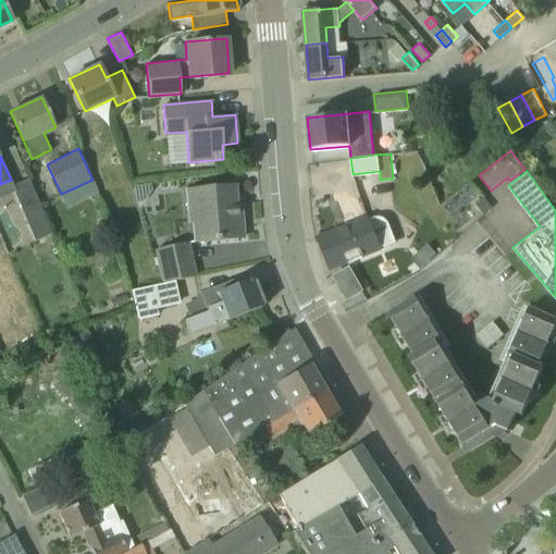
[(51,235),(45,218),(41,209),(28,177),(12,184),(25,217),(25,216),(28,224),(35,241),(51,235)]
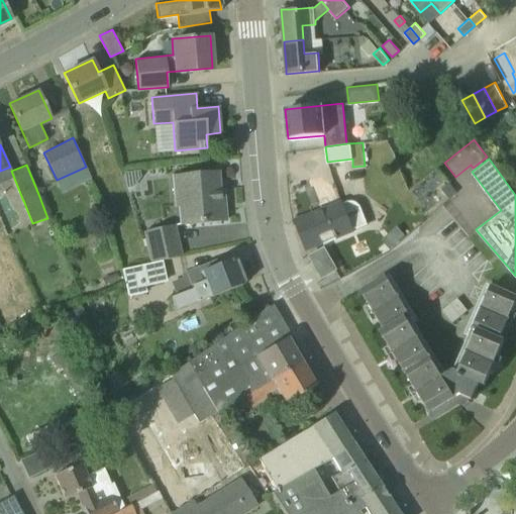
[(140,170),(125,171),(127,187),(133,186),(141,176),(140,170)]
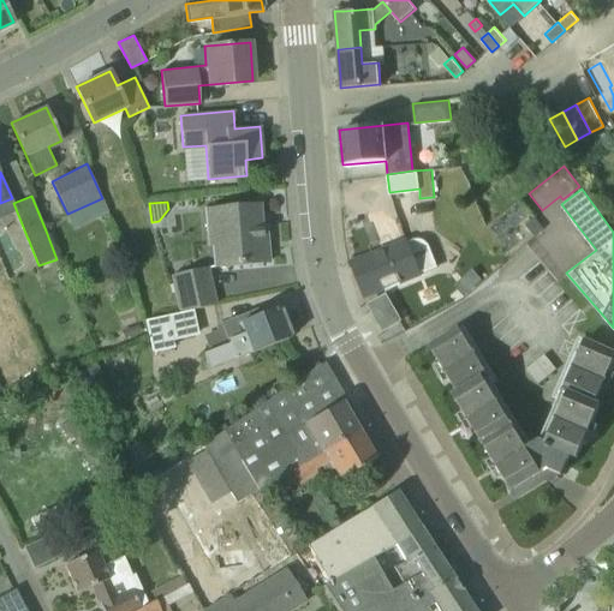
[(221,243),(224,264),(269,261),(266,226),(261,226),(260,204),(207,208),(209,244),(221,243)]
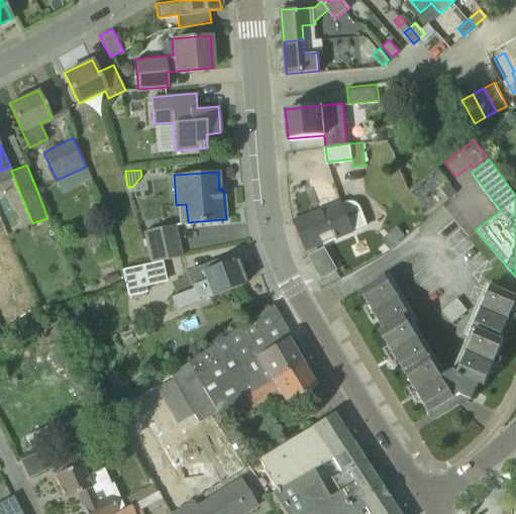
[(441,188),(449,198),(456,191),(449,182),(441,188)]
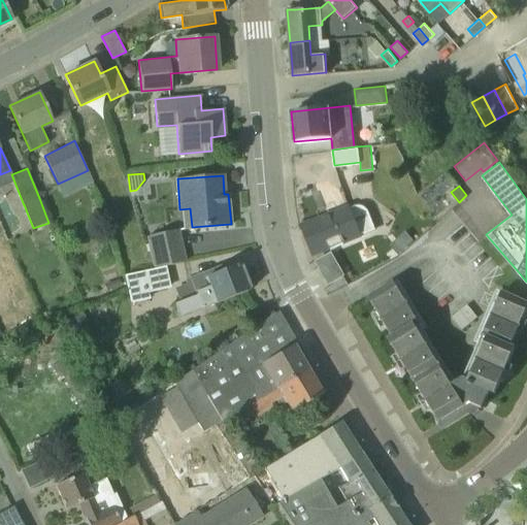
[(486,187),(456,206),(476,236),(505,216),(486,187)]
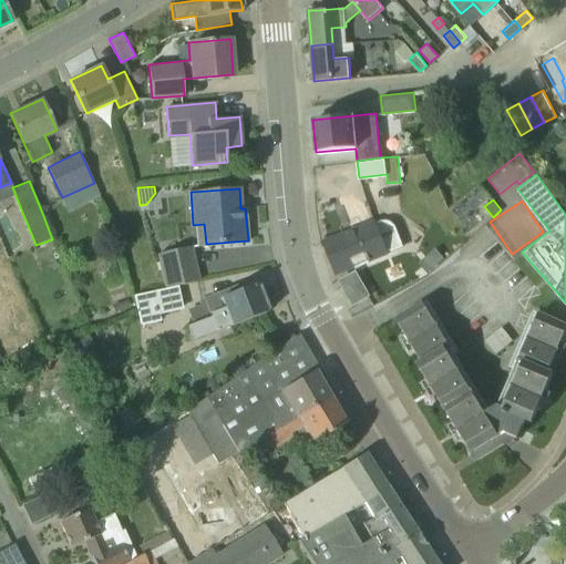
[(384,218),(377,222),(326,242),(337,270),(403,245),(395,224),(390,219),(384,218)]
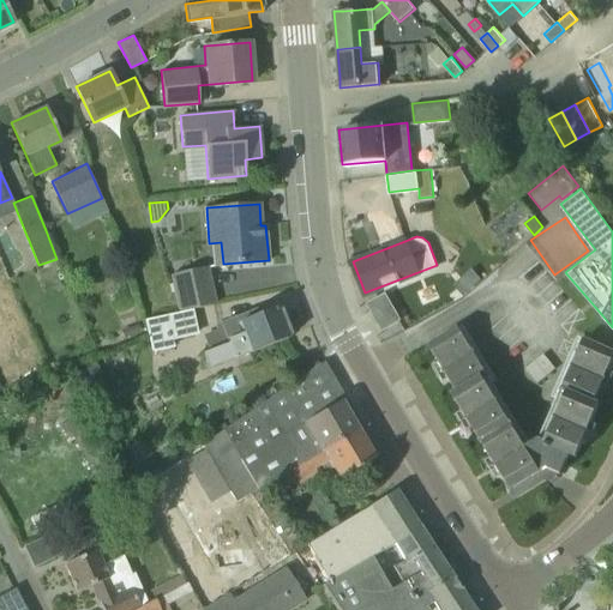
[(181,310),(196,308),(220,302),(211,265),(173,273),(181,310)]
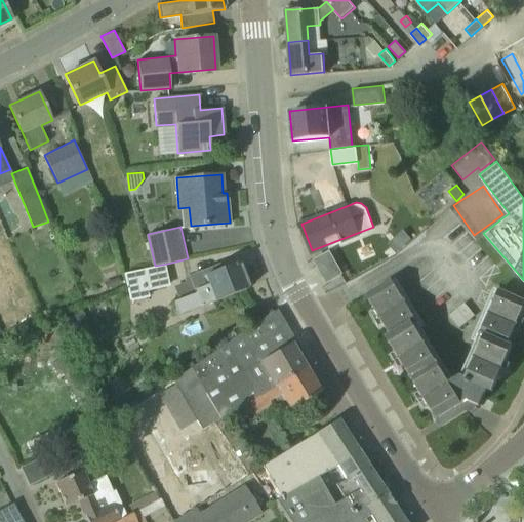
[(330,251),(316,259),(327,279),(341,271),(330,251)]
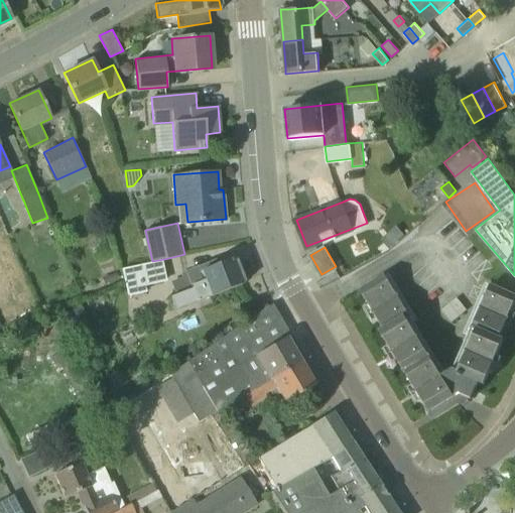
[(234,257),(216,264),(214,260),(182,272),(184,276),(173,280),(177,293),(169,296),(174,308),(243,282),(234,257)]
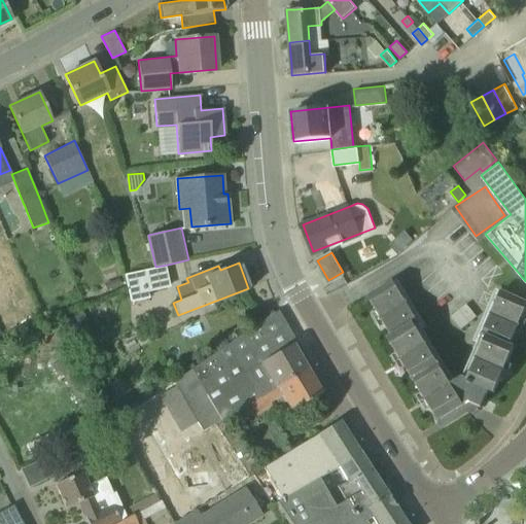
[(168,265),(155,267),(127,273),(133,301),(151,297),(150,290),(172,286),(168,265)]
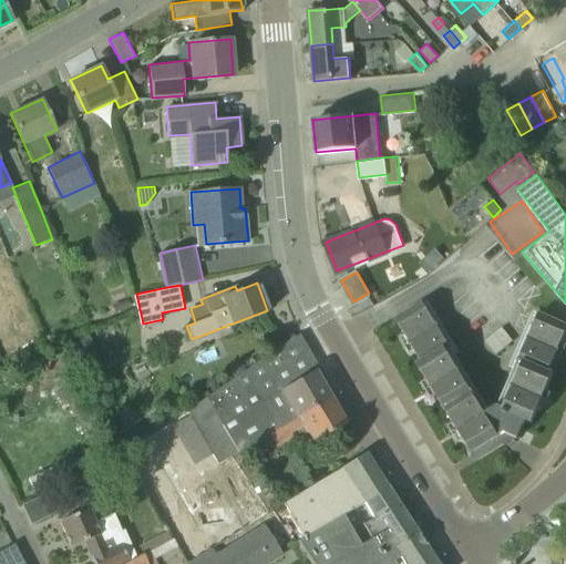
[(129,299),(112,305),(114,311),(131,307),(129,299)]
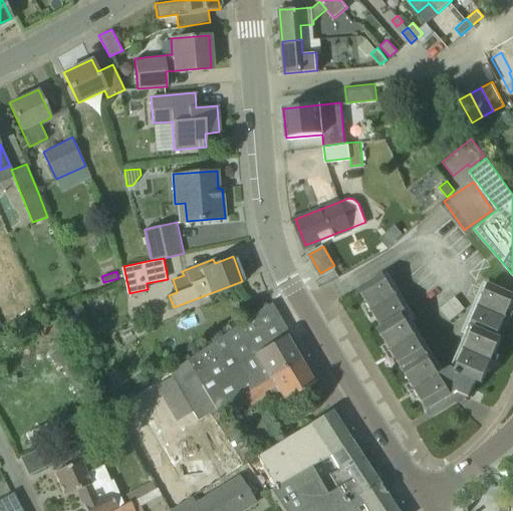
[(388,271),(359,288),(383,327),(378,330),(427,411),(456,393),(444,370),(412,319),(417,317),(388,271)]
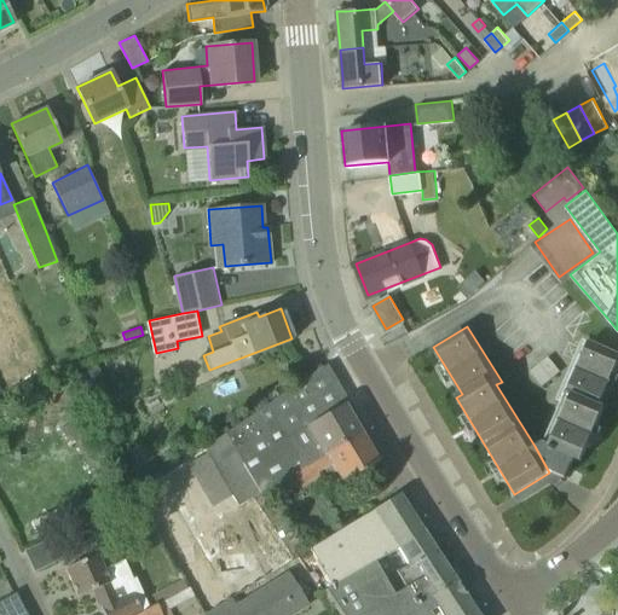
[(617,353),(588,341),(588,342),(582,340),(575,357),(556,398),(562,400),(544,441),(543,441),(535,446),(549,473),(552,471),(565,477),(575,457),(582,460),(605,407),(599,405),(617,360),(617,353)]
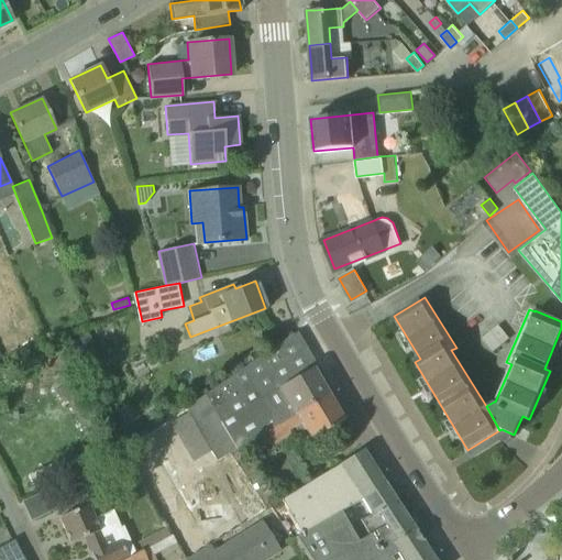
[(492,350),(509,336),(498,322),(481,336),(492,350)]
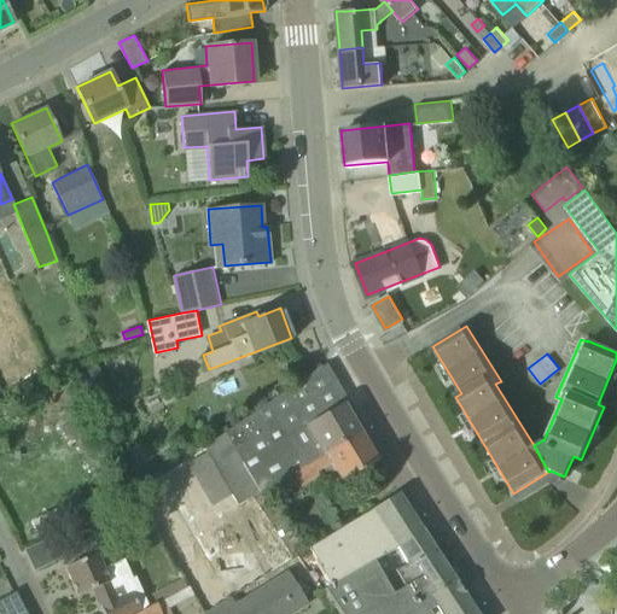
[(254,495),(274,484),(294,472),(361,432),(322,364),(203,445),(208,452),(233,497),(238,504),(254,495)]
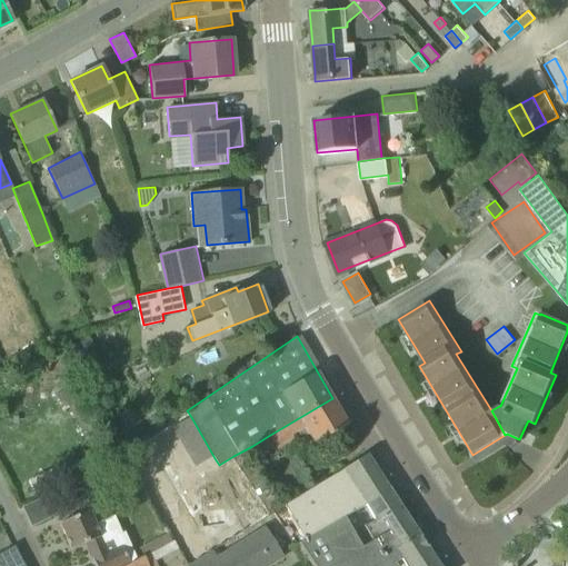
[(78,366),(92,358),(83,341),(69,349),(78,366)]
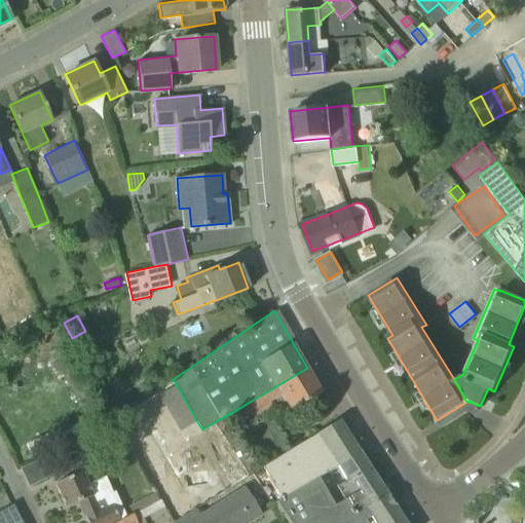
[(307,368),(250,402),(254,410),(257,414),(272,404),(270,401),(280,395),(291,411),(322,393),(307,368)]
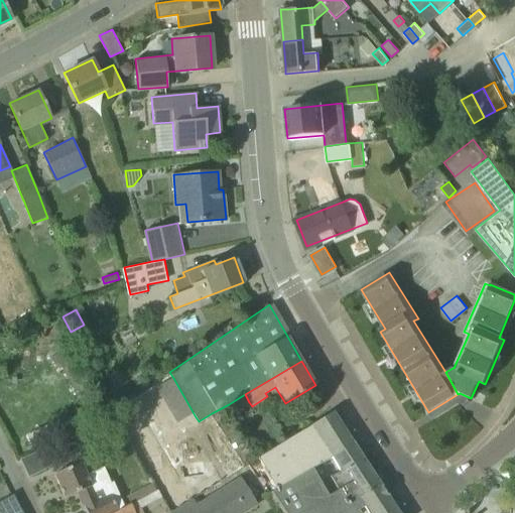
[(245,394),(229,404),(234,412),(249,402),(245,394)]
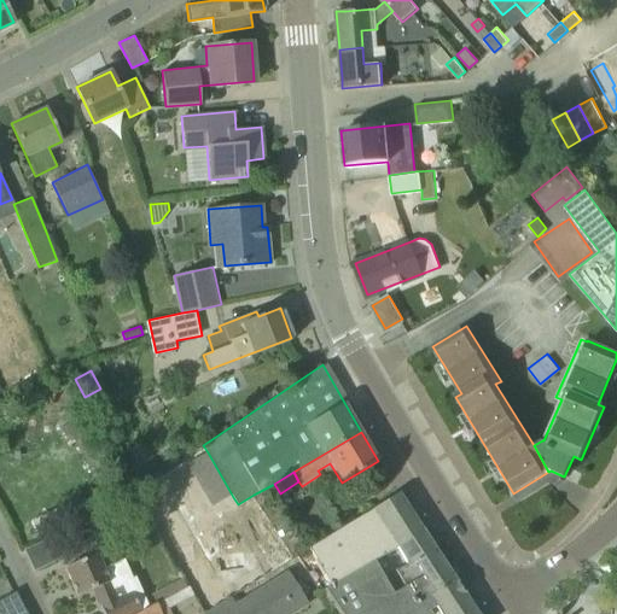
[(371,561),(396,547),(424,531),(411,512),(397,492),(309,548),(331,586),(371,561)]
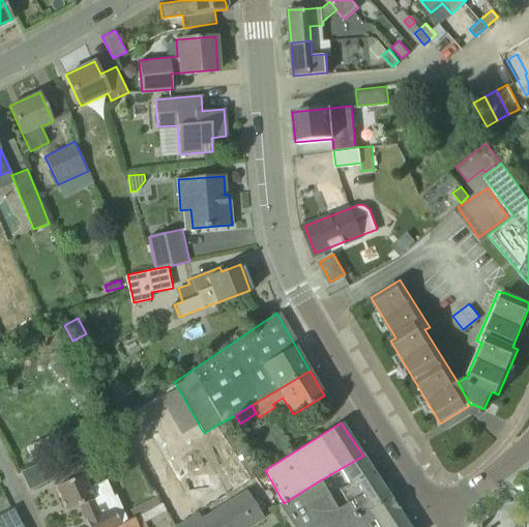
[(50,436),(28,445),(32,458),(55,447),(50,436)]
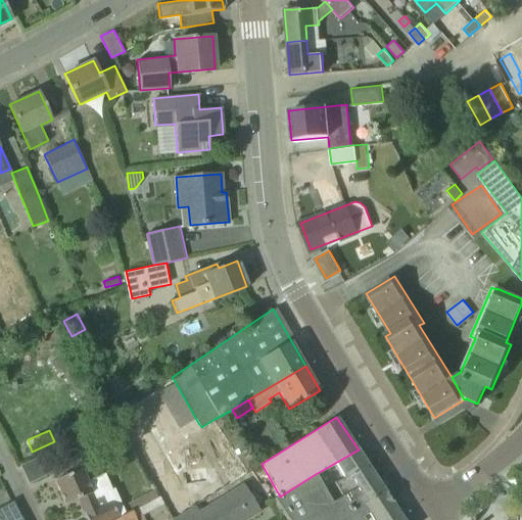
[(365,505),(370,515),(379,509),(374,498),(385,490),(359,450),(335,463),(345,479),(350,476),(360,490),(347,498),(356,510),(365,505)]
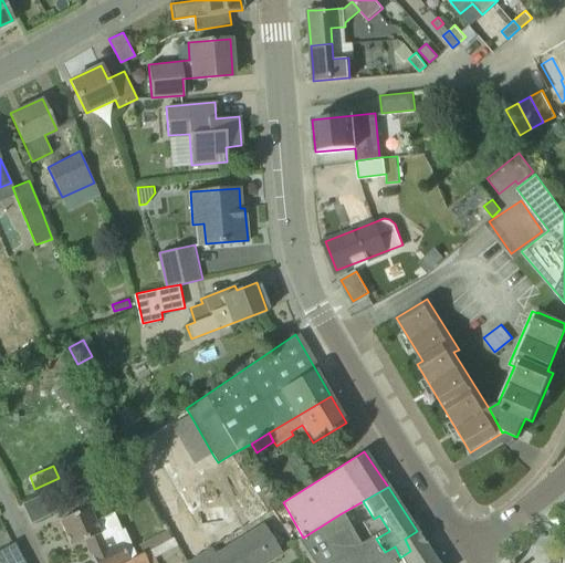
[(104,538),(90,506),(60,519),(71,545),(83,540),(90,555),(92,554),(95,562),(121,562),(129,560),(122,540),(117,542),(114,534),(104,538)]
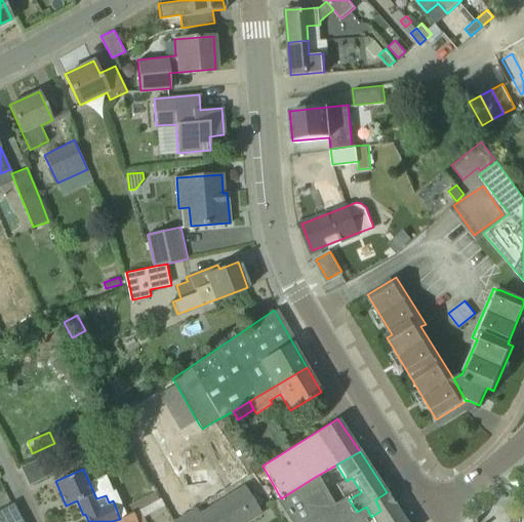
[(373,521),(371,517),(366,507),(357,512),(349,499),(334,509),(315,477),(281,498),(277,500),(291,521),(373,521)]
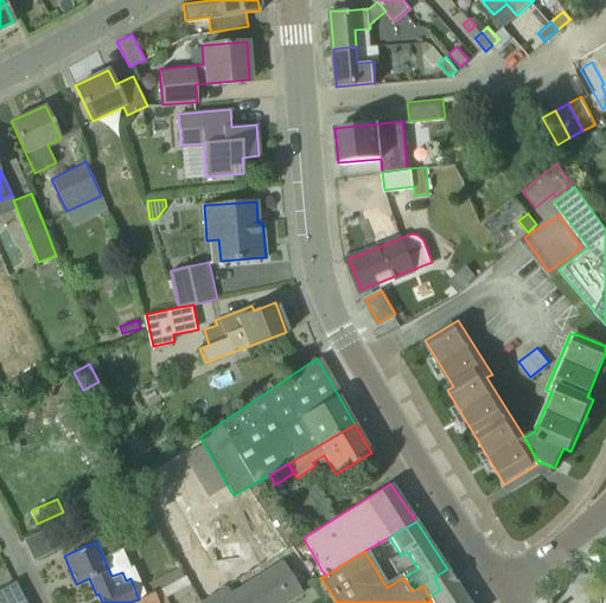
[(199,602),(284,602),(303,591),(282,558),(231,590),(227,584),(199,601),(199,602)]
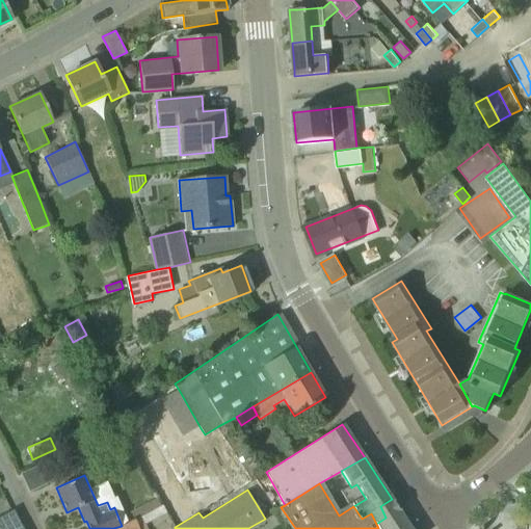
[(131,510),(135,519),(162,505),(158,497),(131,510)]
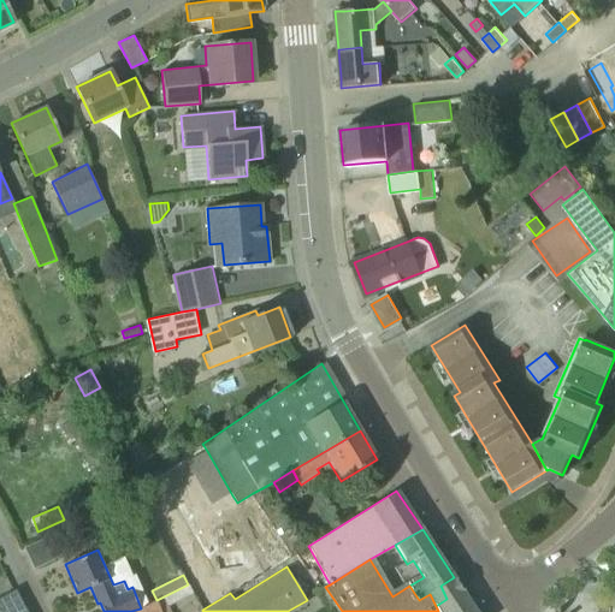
[(475,611),(454,577),(441,586),(447,599),(436,606),(438,611),(475,611)]
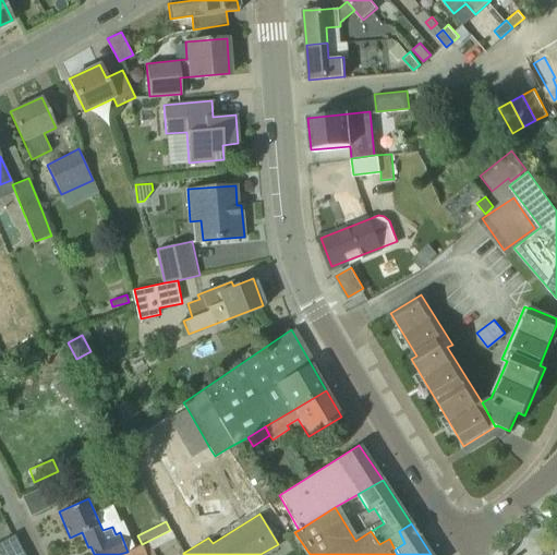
[(23,554),(13,535),(0,542),(0,554),(23,554)]
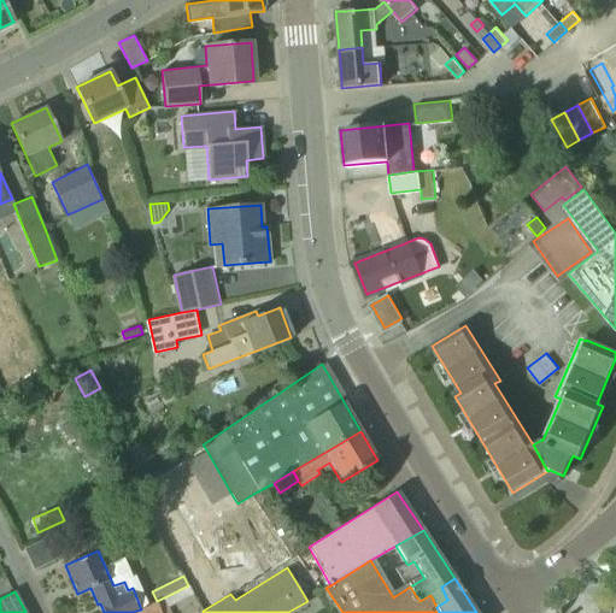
[(170,612),(164,599),(157,602),(141,609),(132,612),(170,612)]
